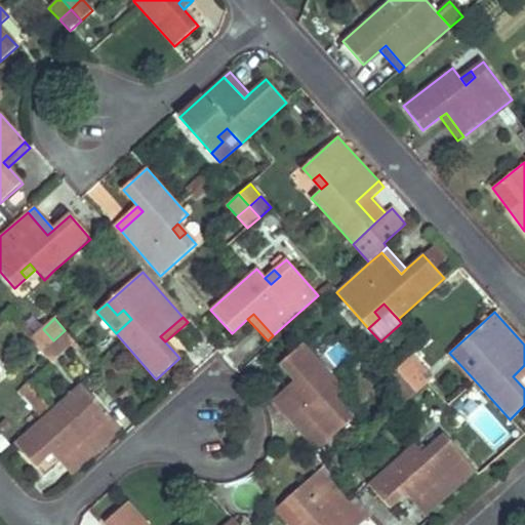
[(31,339),(41,351),(53,340),(43,329),(31,339)]
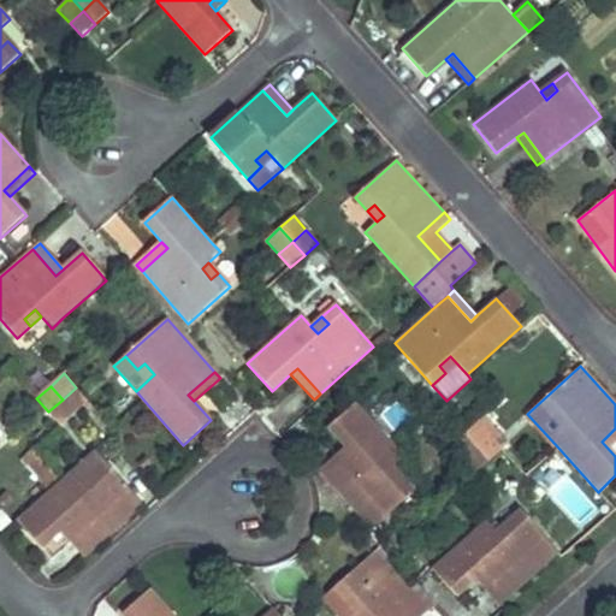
[(88,401),(76,388),(63,400),(75,413),(88,401)]
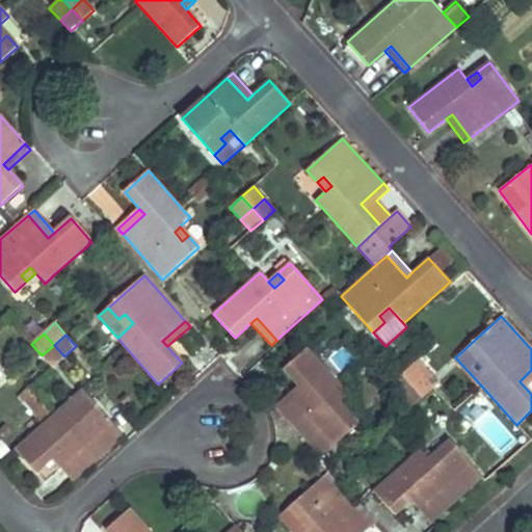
[(52,367),(64,356),(54,345),(42,355),(52,367)]
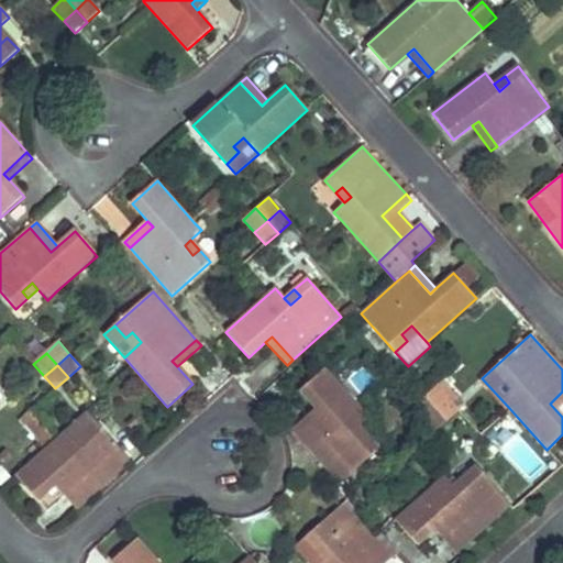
[(368,417),(362,409),(324,368),(299,390),(316,408),(321,414),(297,435),(340,484),(378,450),(367,437),(361,442),(352,432),(359,427),(368,417)]
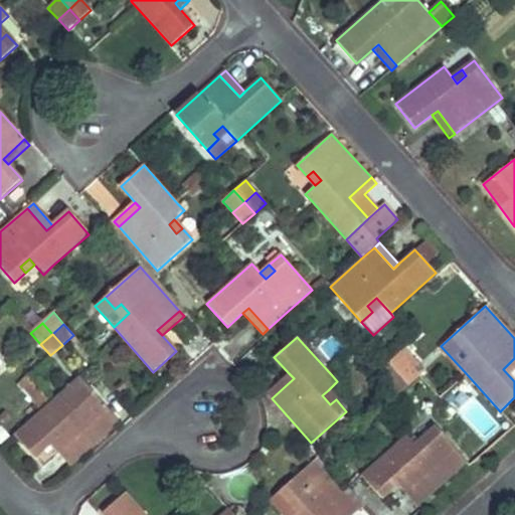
[(399,352),(388,362),(398,374),(409,364),(399,352)]
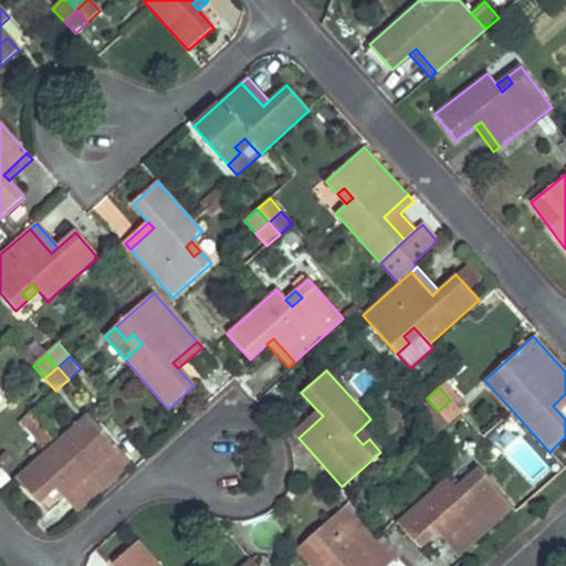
[(565,405),(565,394),(553,406),(558,411),(565,405)]
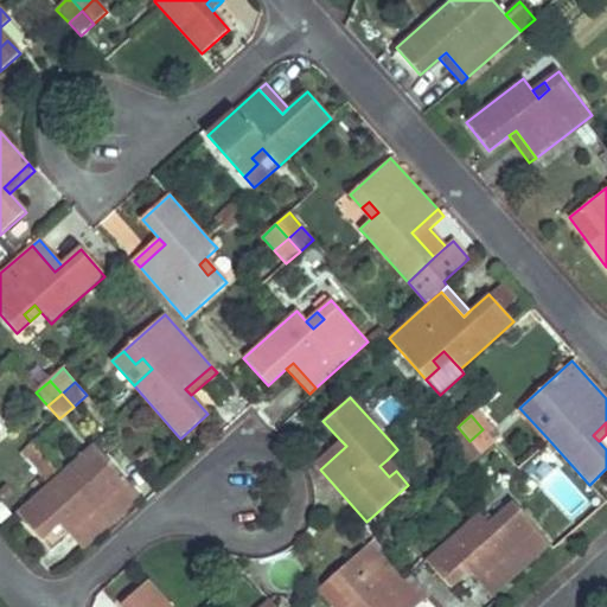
[(443,440),(455,453),(470,441),(458,427),(443,440)]
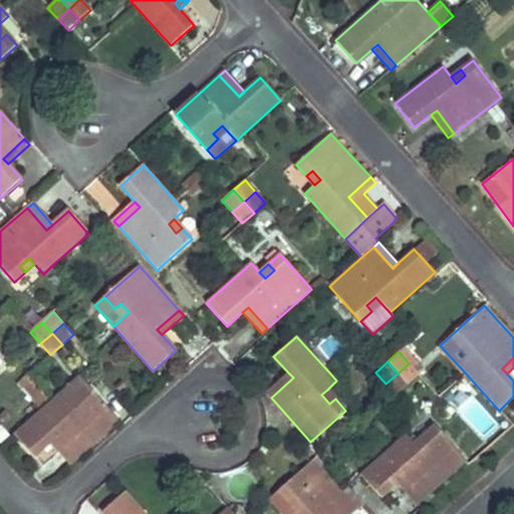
[(419,374),(409,363),(398,373),(408,384),(419,374)]
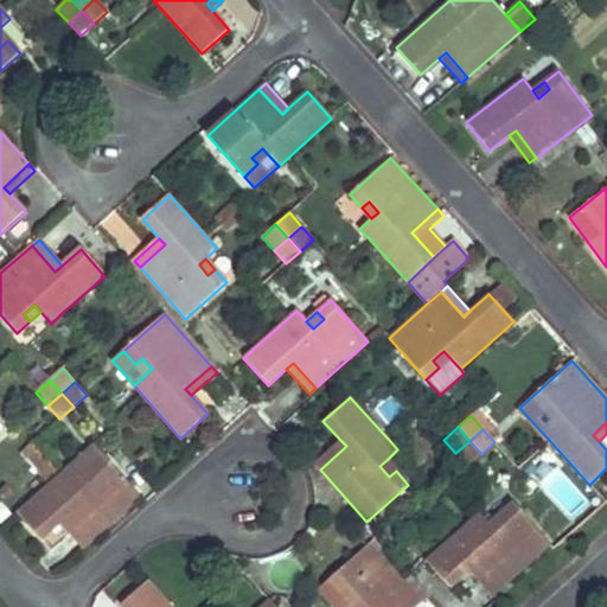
[(314,462),(320,470),(346,446),(340,440),(314,462)]
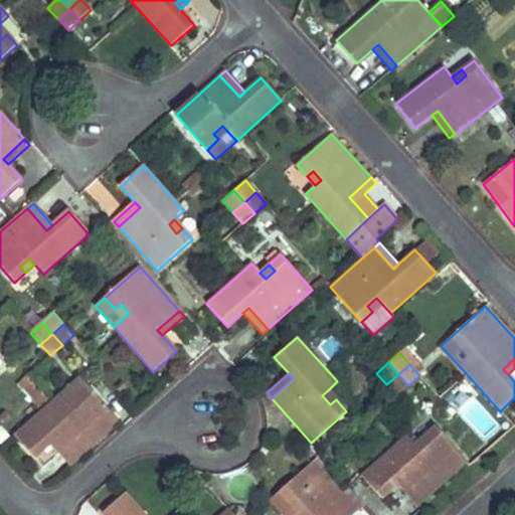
[(397,395),(408,385),(398,374),(386,384),(397,395)]
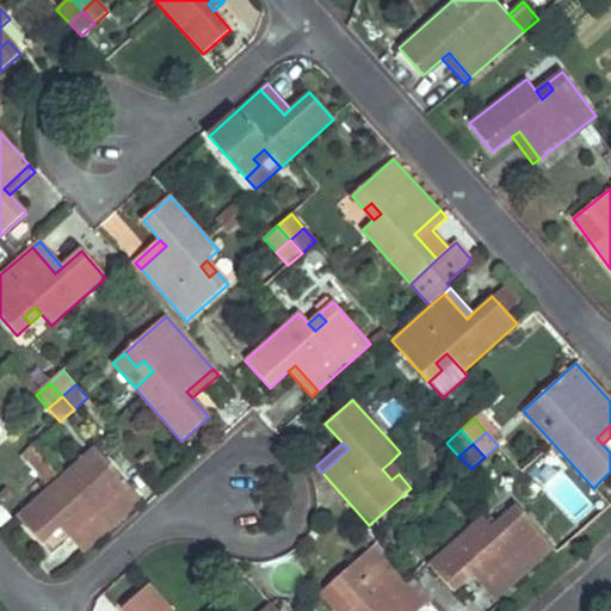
[(98,477),(91,470),(105,458),(94,448),(71,469),(87,487),(98,477)]
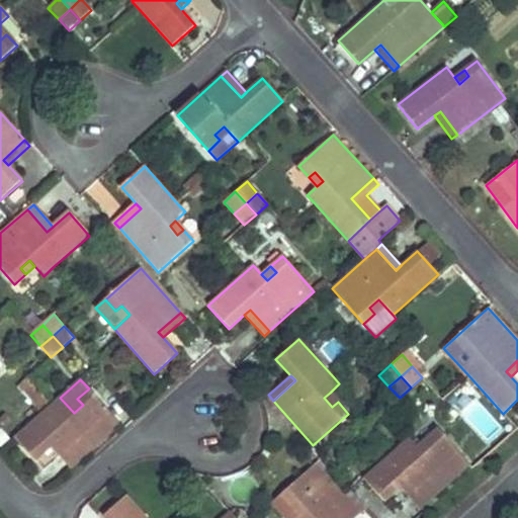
[(120,424),(89,389),(77,399),(83,405),(74,413),(60,398),(14,438),(34,461),(57,442),(76,463),(120,424)]
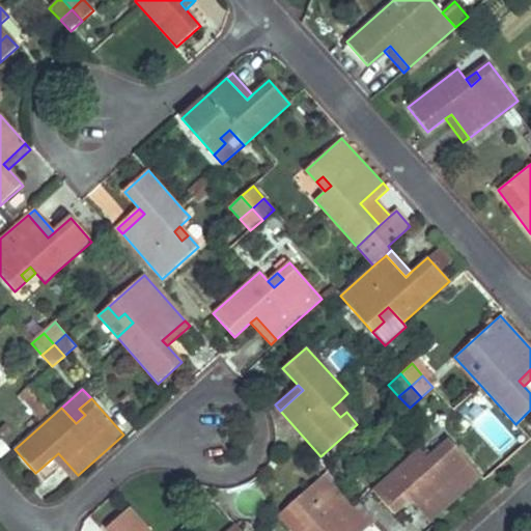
[(346,412),(338,402),(332,408),(340,417),(346,412)]
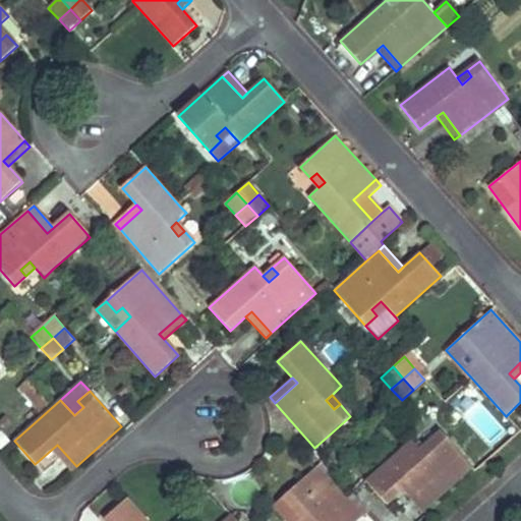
[(270,419),(282,422),(287,417),(270,399),(265,404),(270,419)]
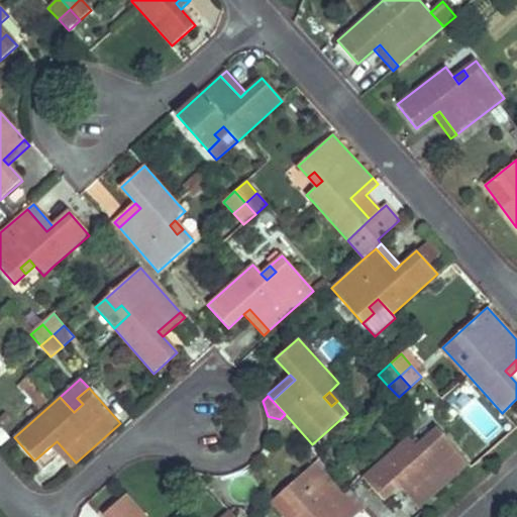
[(285,414),(280,419),(286,425),(290,421),(285,414)]
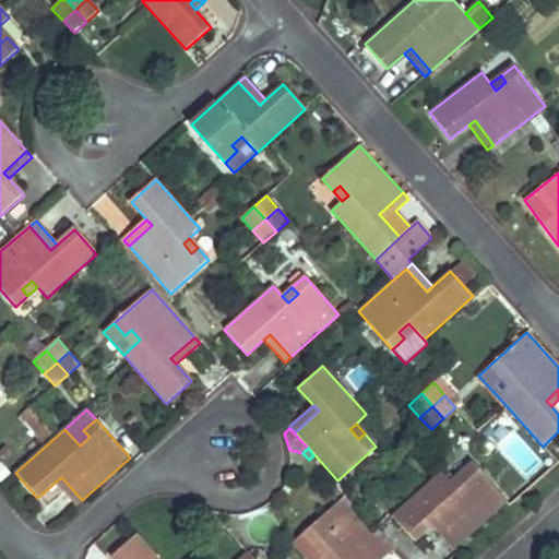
[(441,473),(432,479),(392,516),(414,542),(431,525),(438,520),(459,544),(507,501),(472,463),(460,474),(465,480),(455,489),(450,483),(441,473)]
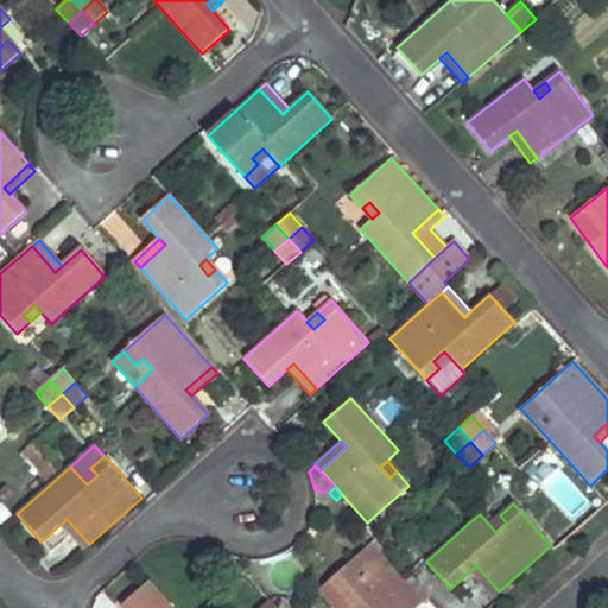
[(500,515),(489,525),(495,532),(506,523),(500,515)]
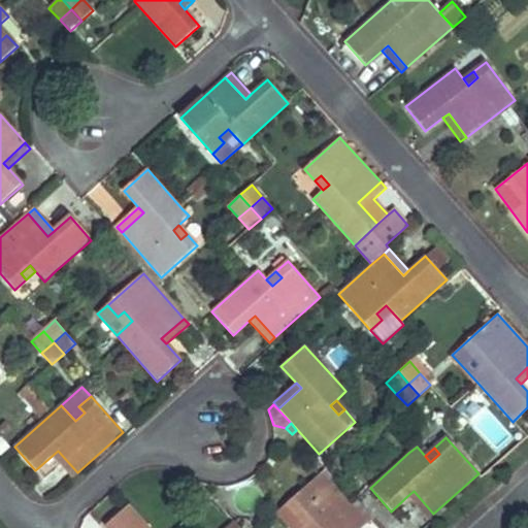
[(71,477),(77,472),(58,451),(52,456),(71,477)]
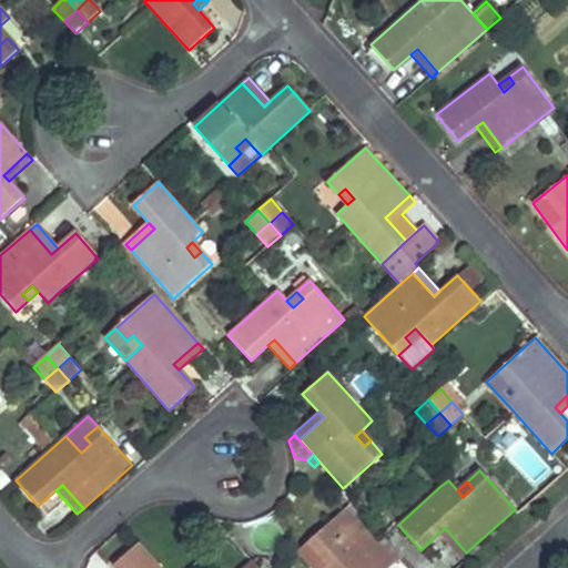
[(296,551),(311,567),(375,567),(389,556),(346,507),(296,551)]
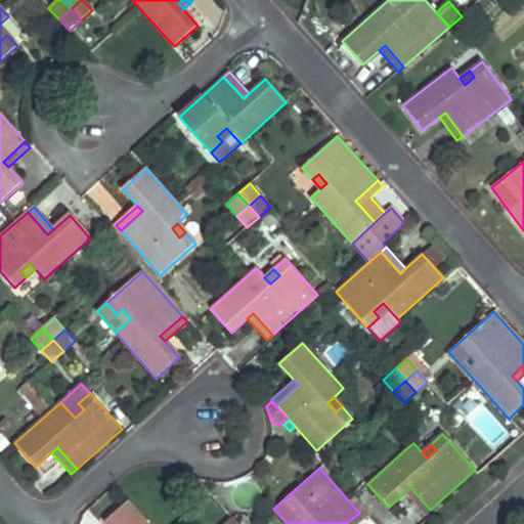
[(424,515),(430,510),(410,487),(404,492),(424,515)]
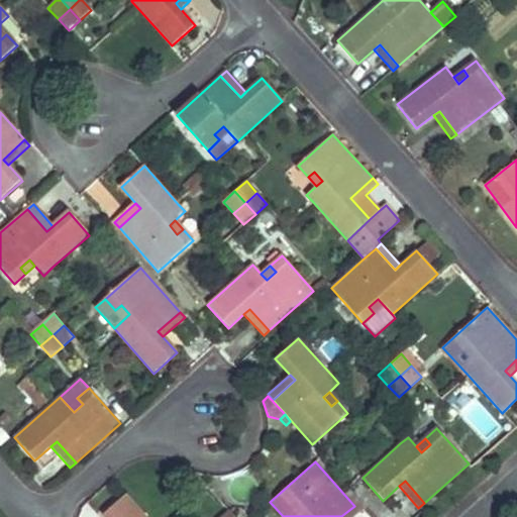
[(146,516),(126,494),(103,515),(104,516),(146,516)]
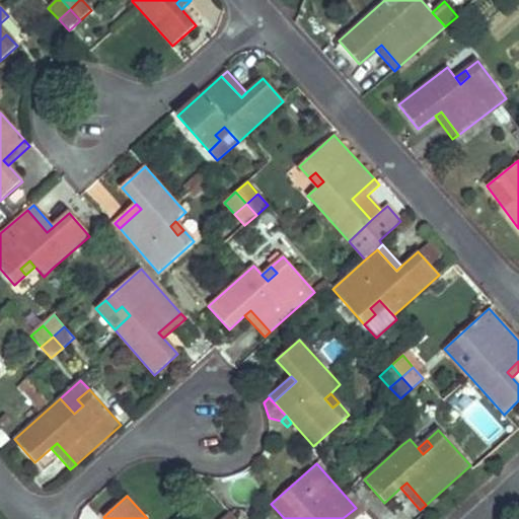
[(354,518),(361,514),(356,508),(343,518),(354,518)]
